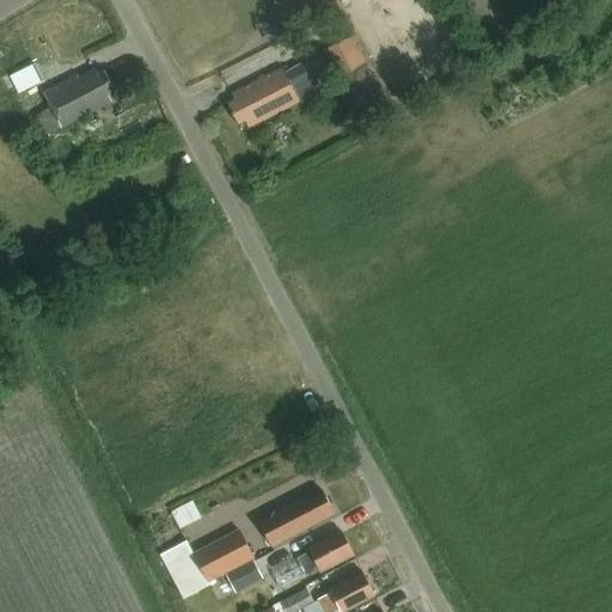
[(322,50),(335,81),(368,66),(355,35),(322,50)]
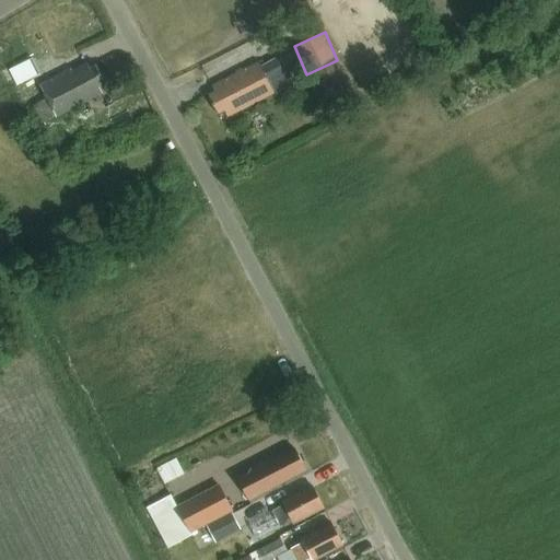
[(260,66),(275,93),(291,85),(287,76),(300,68),(291,49),(276,56),(276,58),(260,66)]
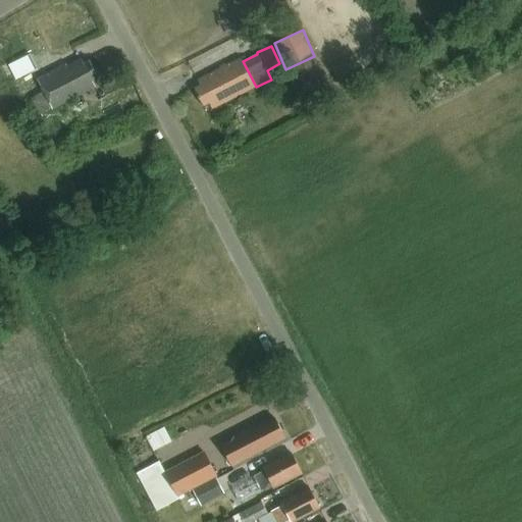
[(8,66),(15,81),(37,69),(30,55),(8,66)]
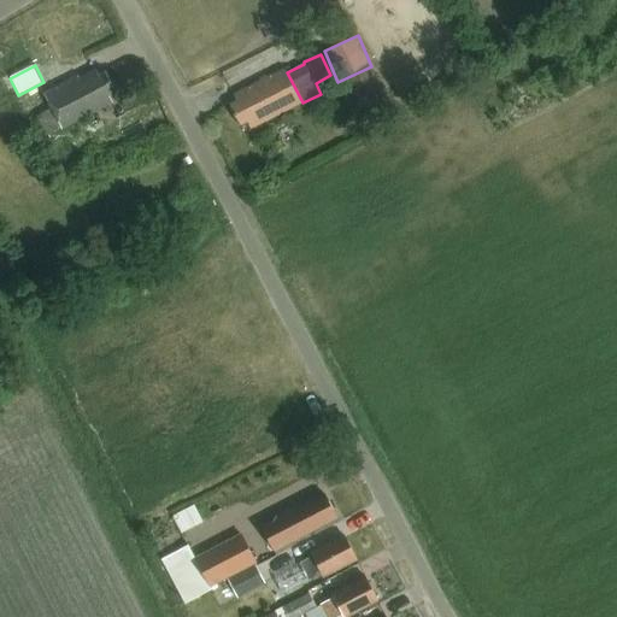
[(250,129),(303,103),(287,72),(286,69),(233,95),(236,101),(229,105),(240,125),(246,122),(250,129)]
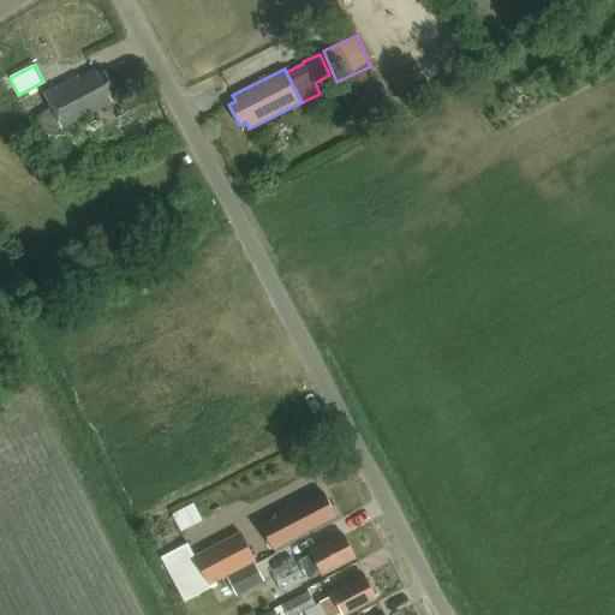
[(108,95),(115,91),(105,71),(99,75),(95,70),(79,78),(78,76),(43,93),(52,108),(39,115),(49,135),(112,102),(108,95)]
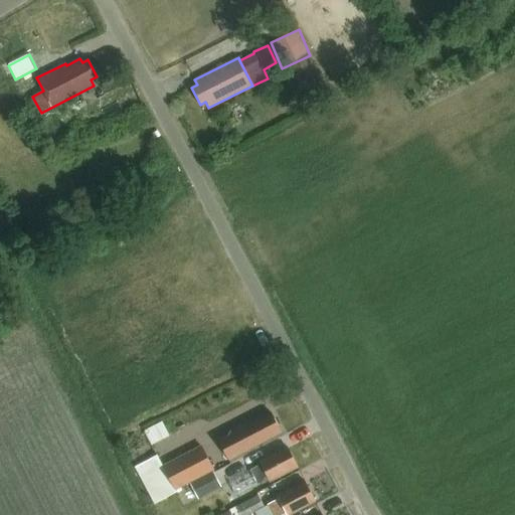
[(281,432),(271,411),(251,421),(250,419),(232,430),(233,432),(217,439),(227,459),(281,432)]
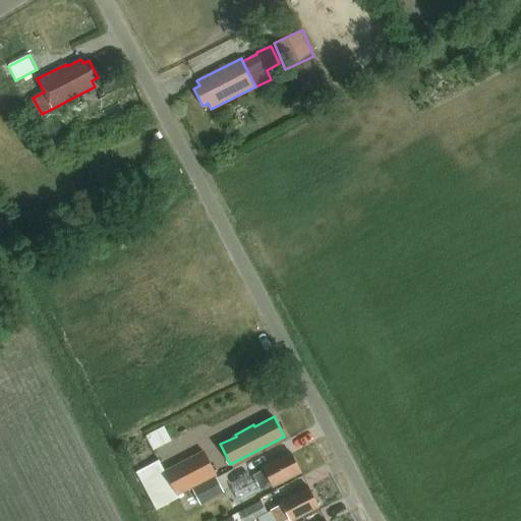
[(155,449),(173,439),(165,423),(147,433),(155,449)]
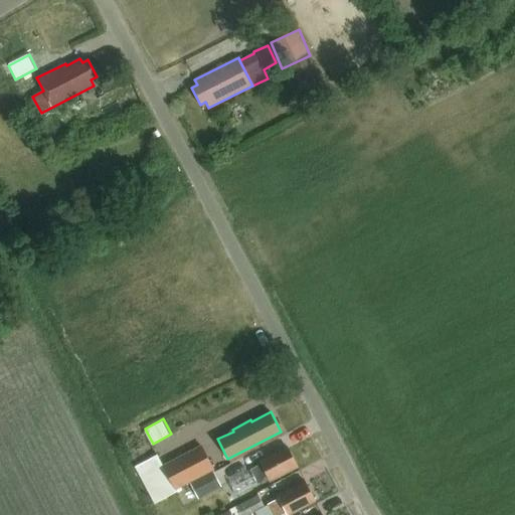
[(175,488),(212,469),(200,446),(163,465),(175,488)]
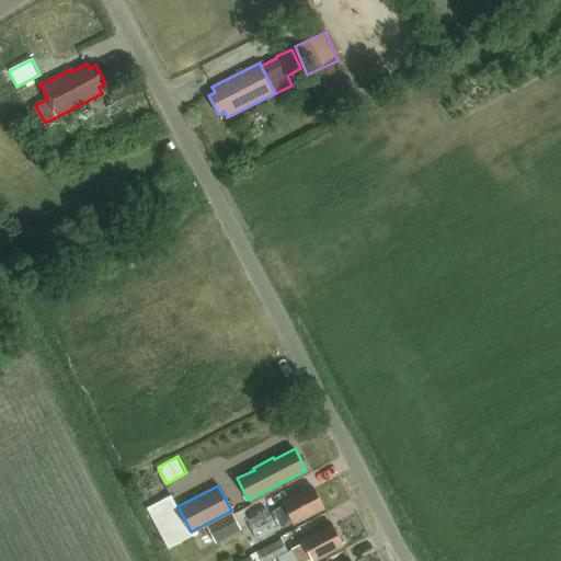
[(293,524),(323,507),(313,487),(283,503),(283,505),(272,512),(281,527),(292,522),(293,524)]
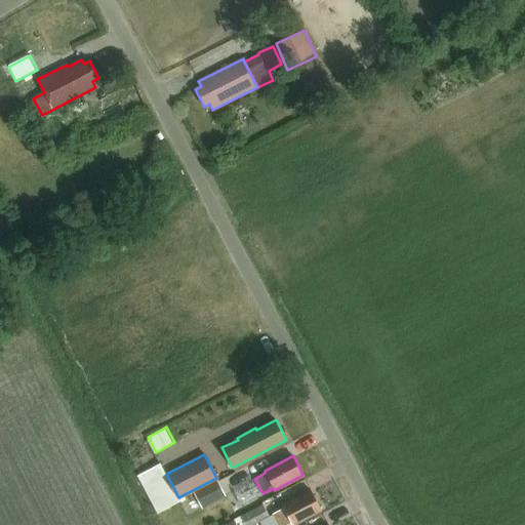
[(179,501),(178,497),(166,474),(161,465),(138,476),(158,513),(179,501)]
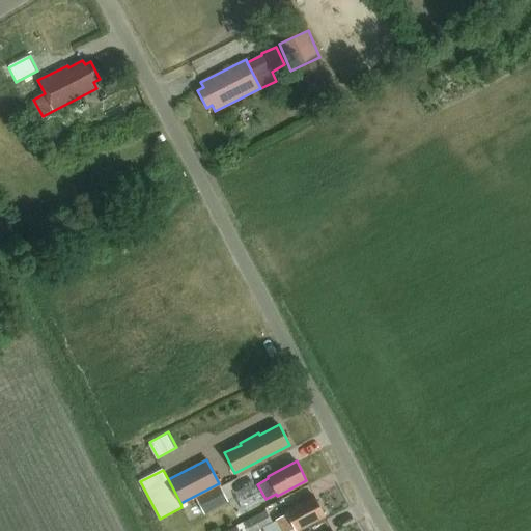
[(228,501),(221,487),(197,500),(203,513),(228,501)]
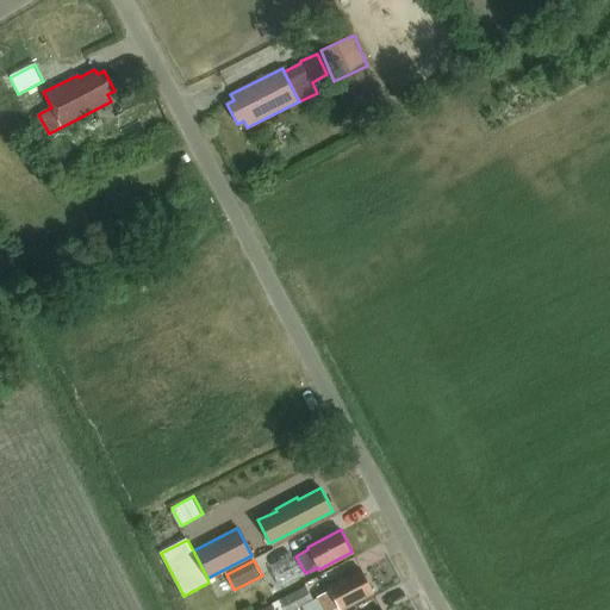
[(340,609),(373,592),(362,571),(328,589),(329,591),(317,597),(323,609),(334,609),(338,608),(340,609)]
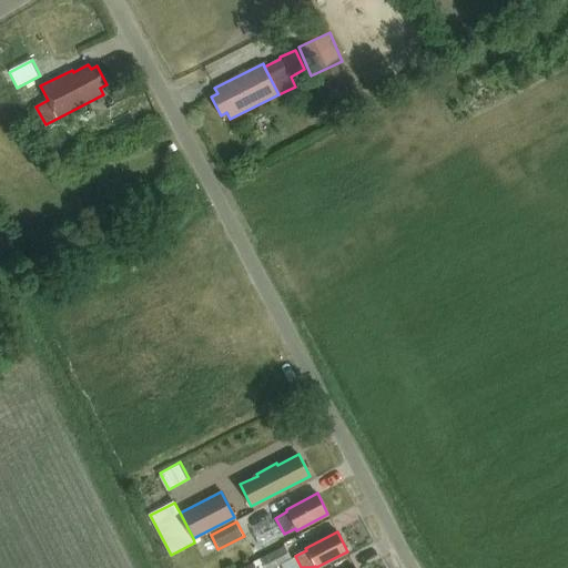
[(285,547),(262,559),(266,567),(270,567),(291,557),(285,547)]
